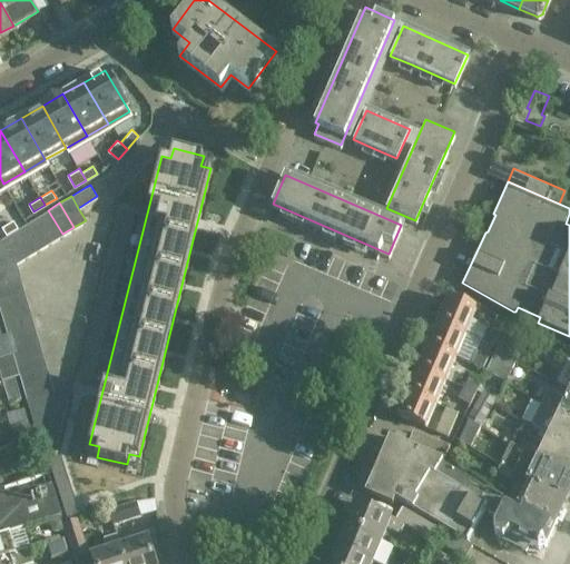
[(121,208),(119,217),(133,220),(135,211),(121,208)]
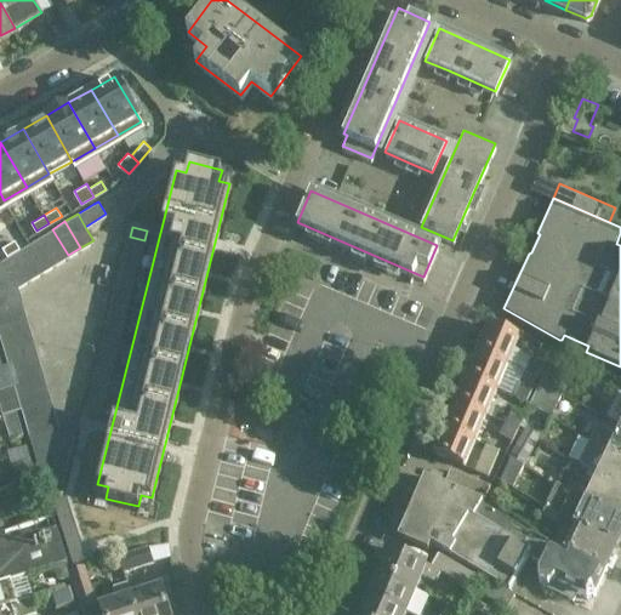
[(68,255),(52,229),(39,237),(55,262),(68,255)]
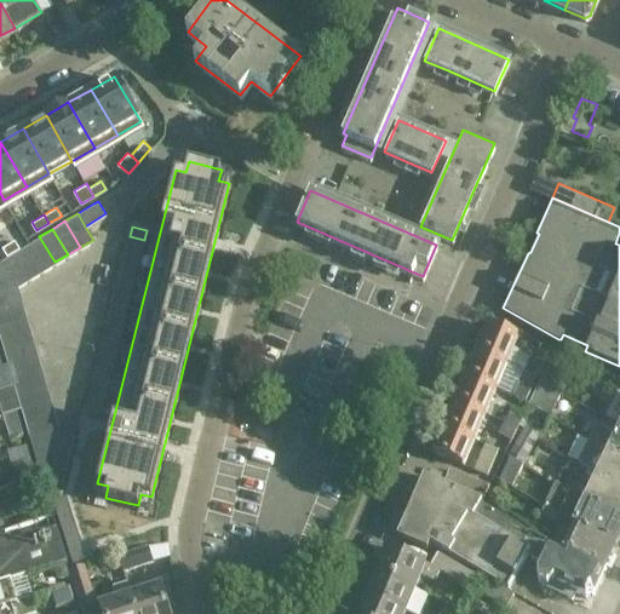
[(55,262),(39,236),(27,244),(42,269),(55,262)]
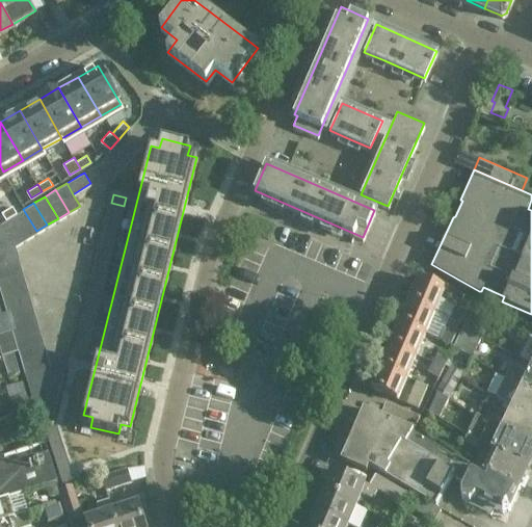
[(111,203),(109,210),(122,213),(124,206),(111,203)]
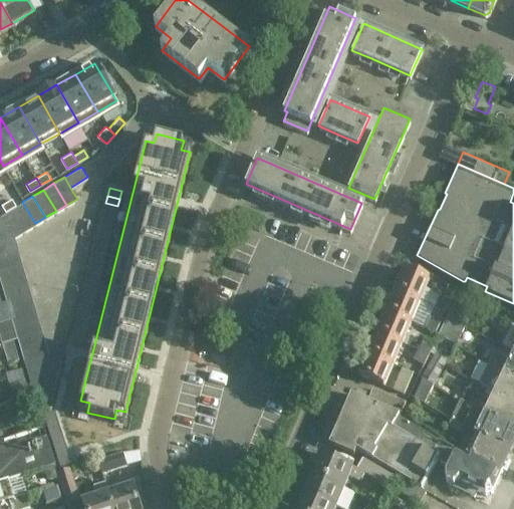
[(12,198),(1,204),(6,211),(16,205),(12,198)]
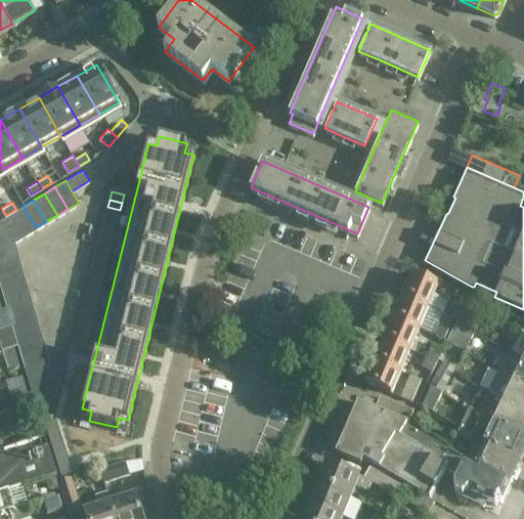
[(36,227),(23,206),(12,212),(25,233),(36,227)]
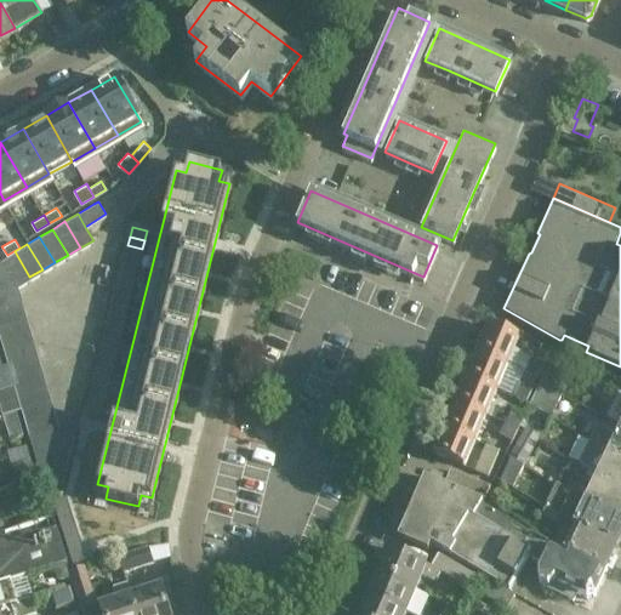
[(140,258),(142,249),(127,245),(126,255),(140,258)]
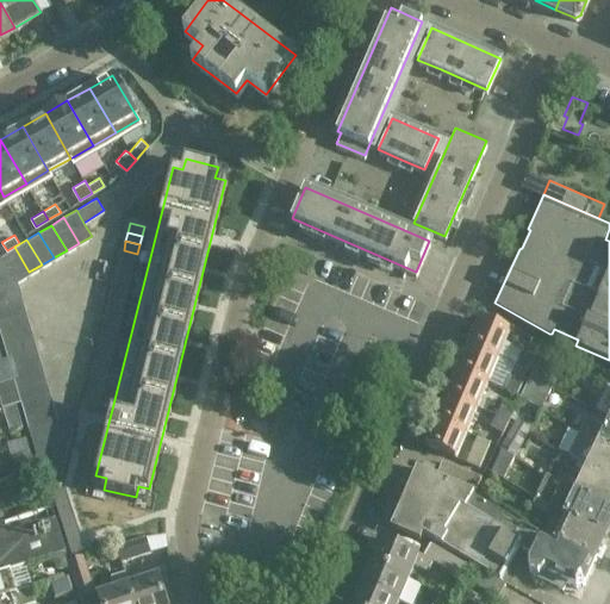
[(29,272),(14,247),(1,255),(17,279),(29,272)]
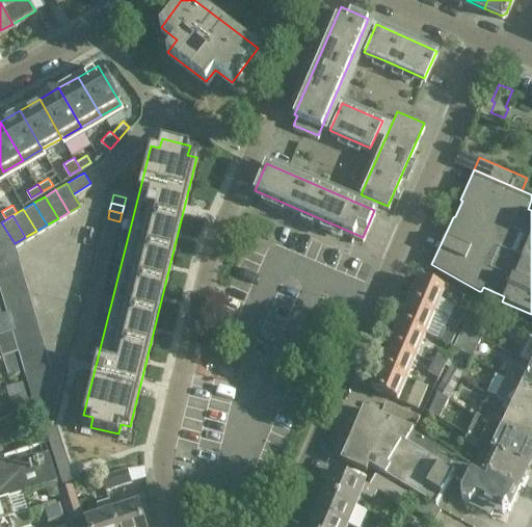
[(117,229),(120,221),(108,218),(106,227),(117,229)]
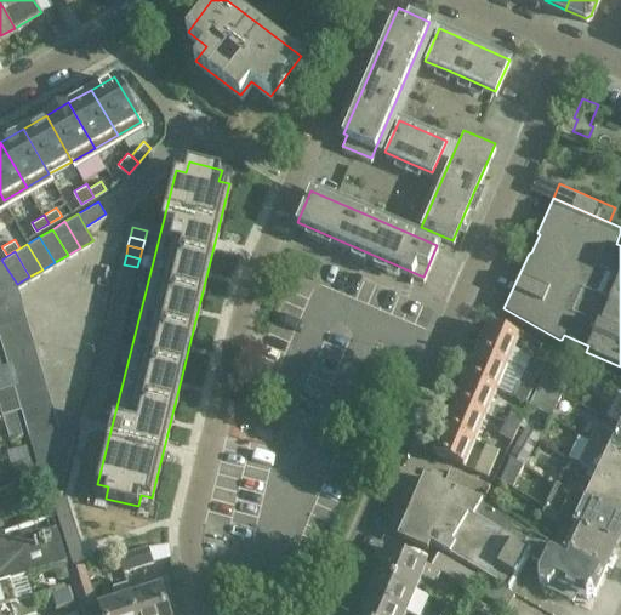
[(0,303),(21,299),(17,284),(1,260),(0,260),(0,303)]
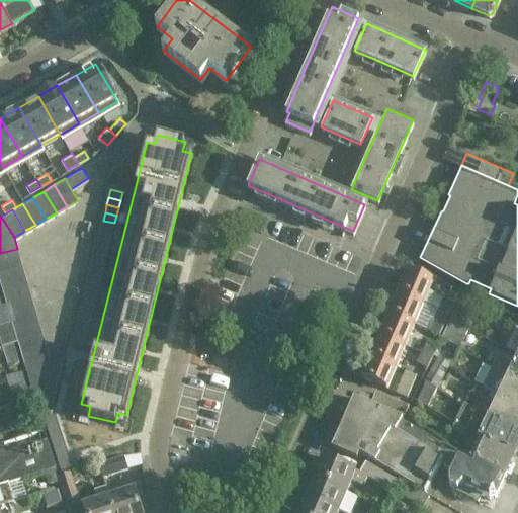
[(101,228),(113,231),(114,223),(103,221),(101,228)]
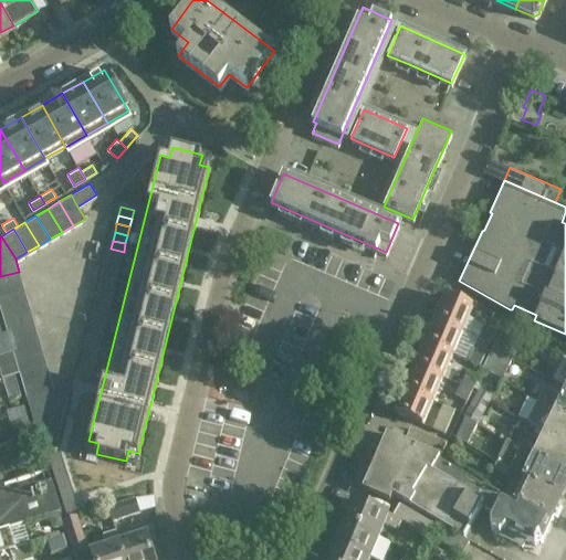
[(108,257),(122,261),(124,252),(111,249),(108,257)]
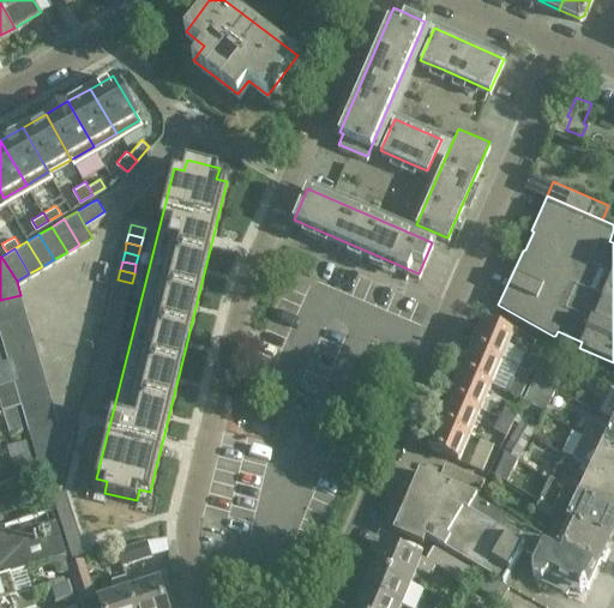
[(130,292),(132,283),(118,280),(115,288),(130,292)]
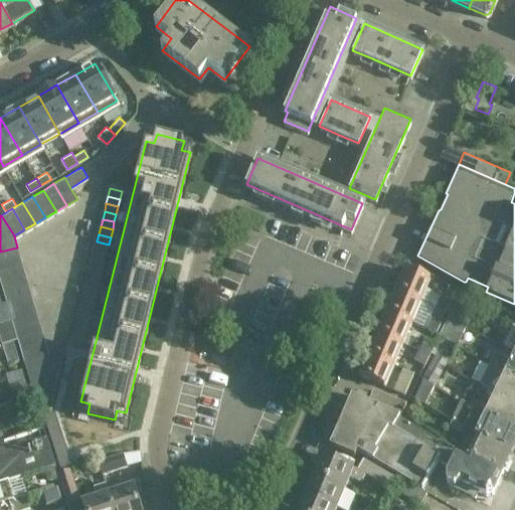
[(107,252),(109,244),(97,241),(95,249),(107,252)]
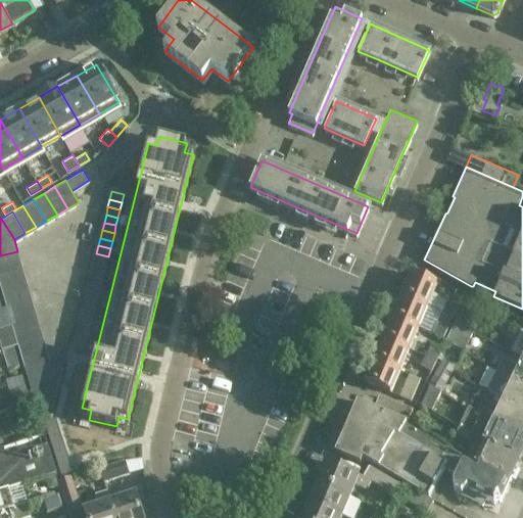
[(17,251),(0,255),(0,269),(20,263),(17,251)]
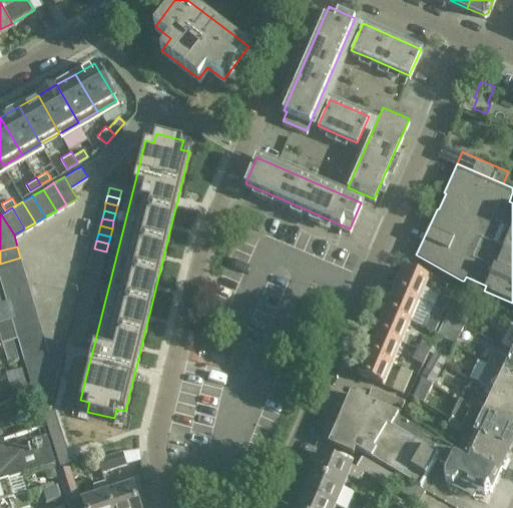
[(104,260),(106,251),(94,248),(92,257),(104,260)]
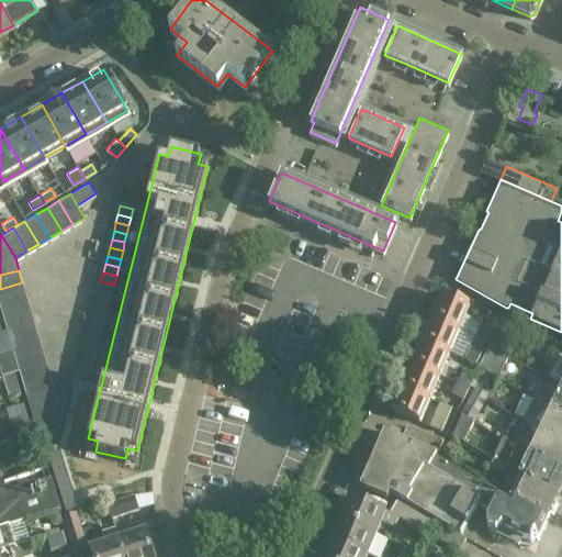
[(112,292),(114,285),(101,281),(99,289),(112,292)]
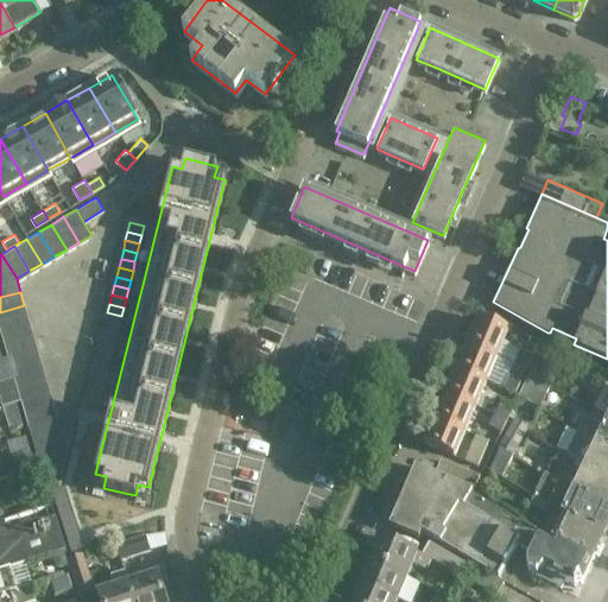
[(24,305),(0,312),(0,328),(29,319),(24,305)]
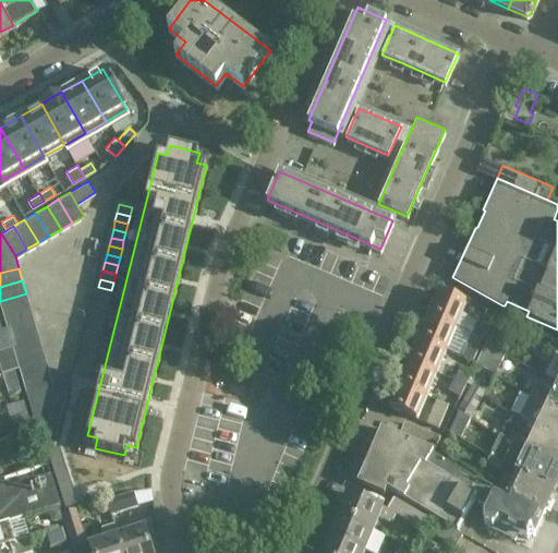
[(109,299),(111,290),(98,287),(96,296),(109,299)]
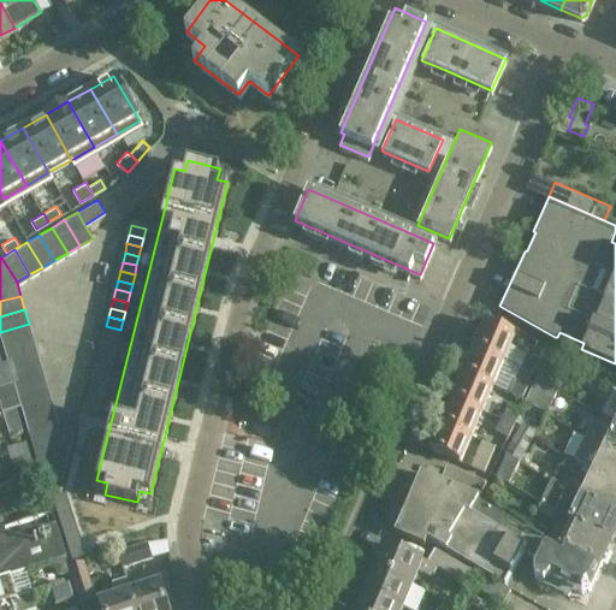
[(485,318),(473,344),(503,357),(515,330),(485,318)]
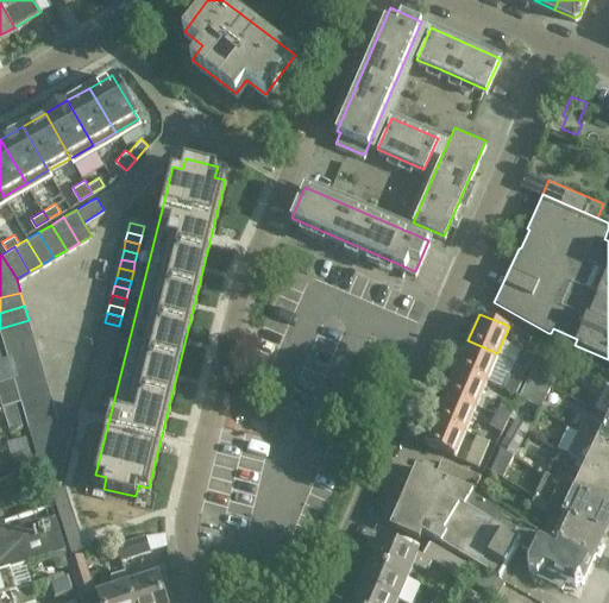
[(29,320),(0,328),(0,330),(4,343),(32,334),(29,320)]
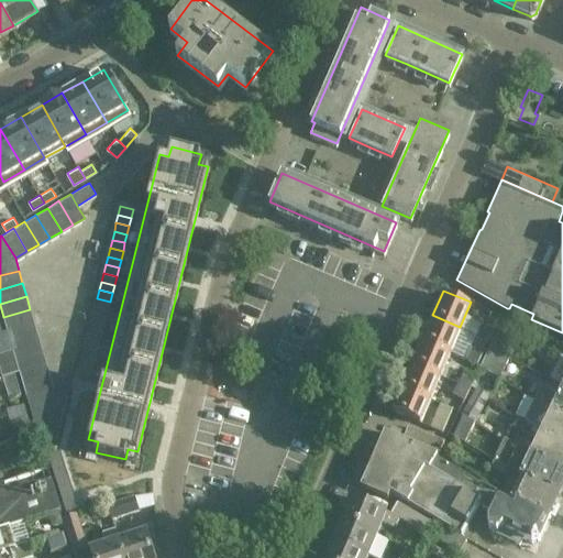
[(96,306),(108,309),(110,302),(97,298),(96,306)]
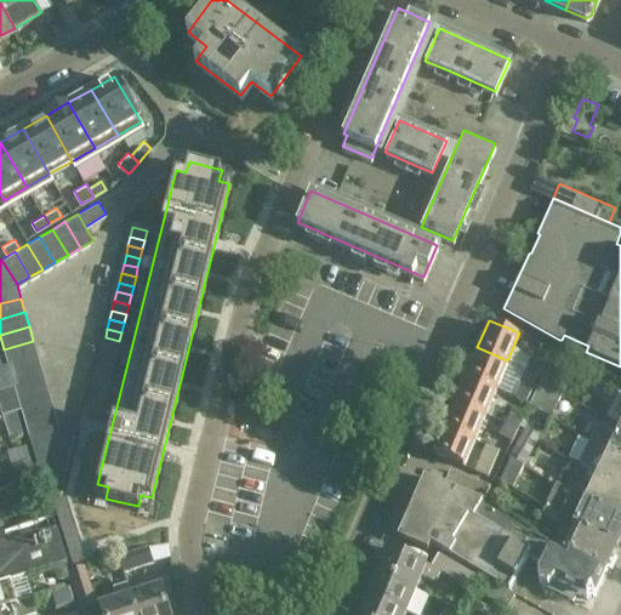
[(103,347),(117,351),(119,341),(106,337),(103,347)]
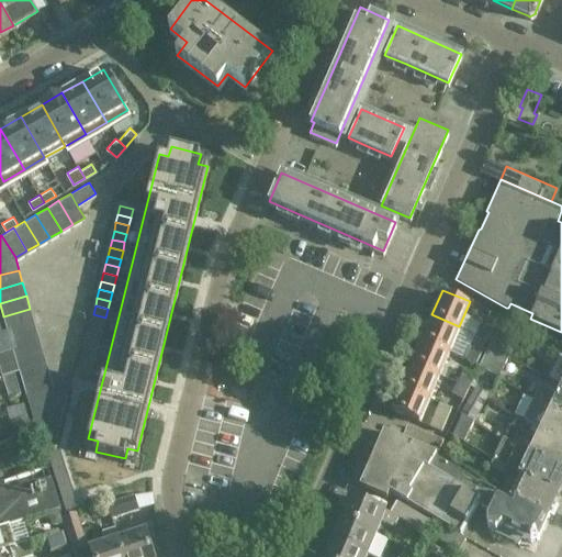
[(30,309),(3,316),(8,330),(34,322),(30,309)]
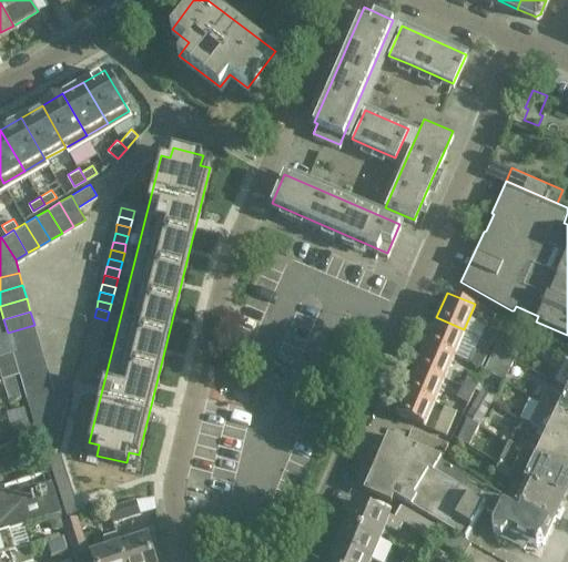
[(92,326),(105,329),(107,320),(94,317),(92,326)]
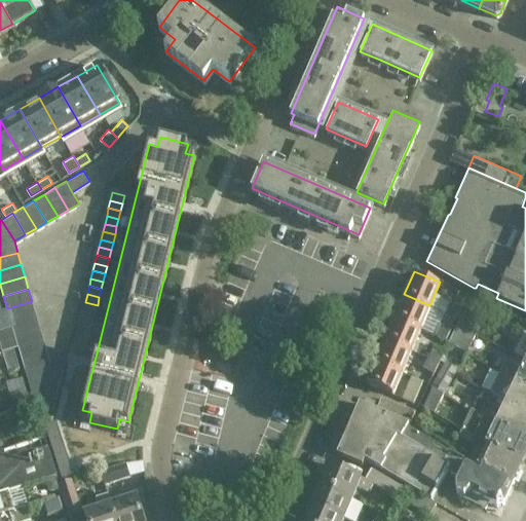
[(420,327),(421,326),(429,305),(404,294),(395,315),(420,327)]
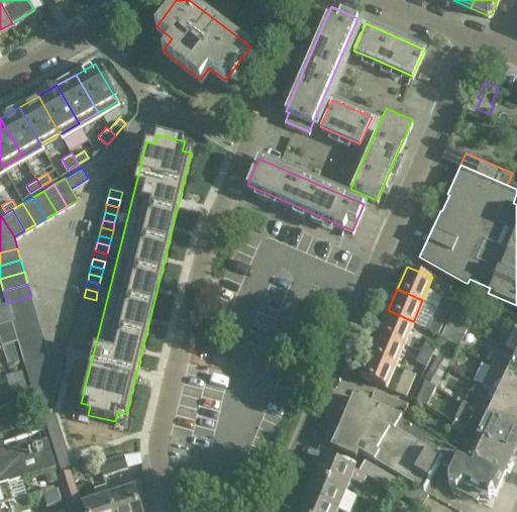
[(441,295),(436,306),(447,310),(452,300),(441,295)]
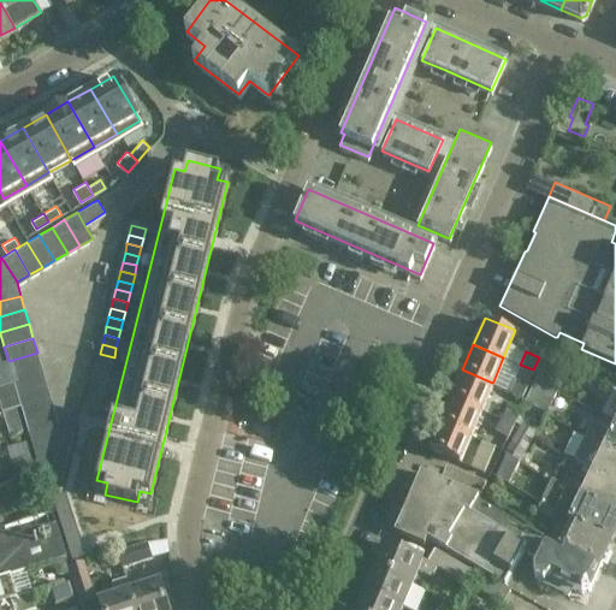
[(37,353),(9,361),(12,374),(41,366),(37,353)]
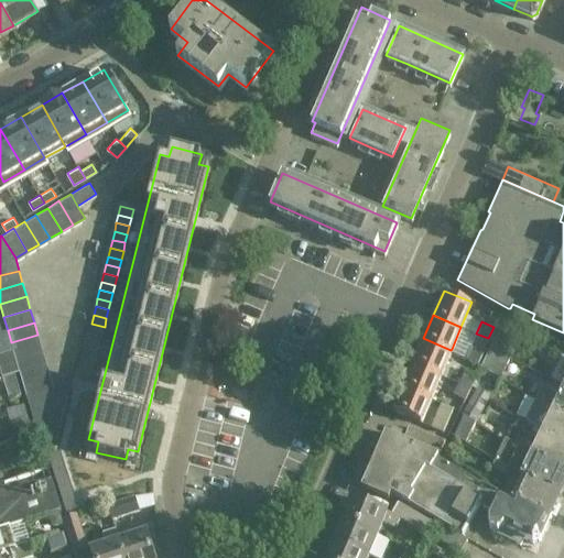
[(89,331),(102,335),(105,327),(91,324),(89,331)]
